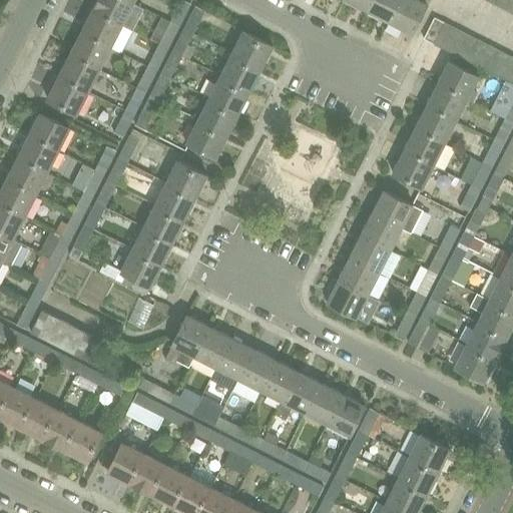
[(121,24),(132,2),(127,0),(96,0),(92,10),(121,24)]
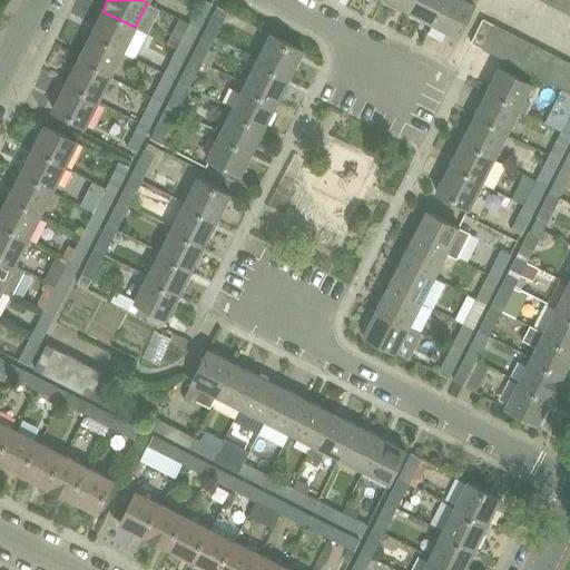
[(200,0),(189,23),(199,29),(212,3),(204,0),(200,0)]
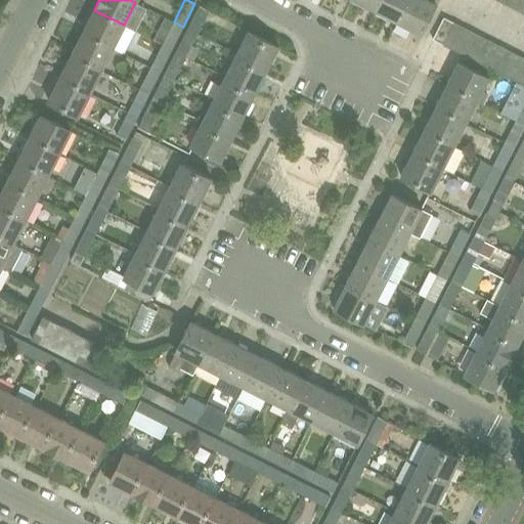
[(353,0),(375,10),(379,0),(353,0)]
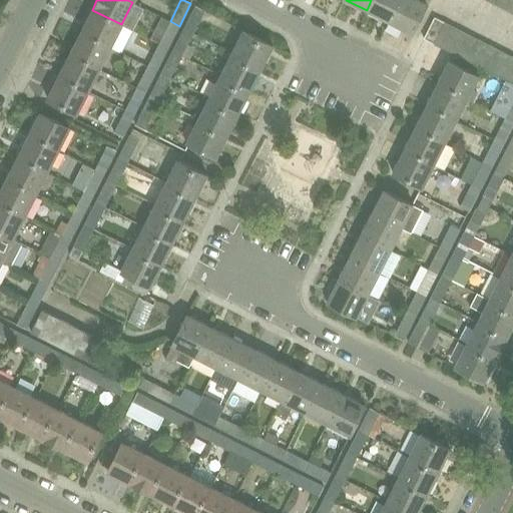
[(389,21),(399,0),(371,0),(367,10),(389,21)]
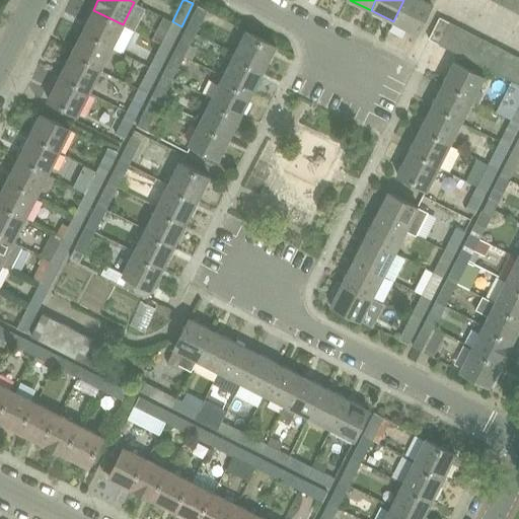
[(424,0),(403,0),(393,21),(417,33),(432,4),(424,0)]
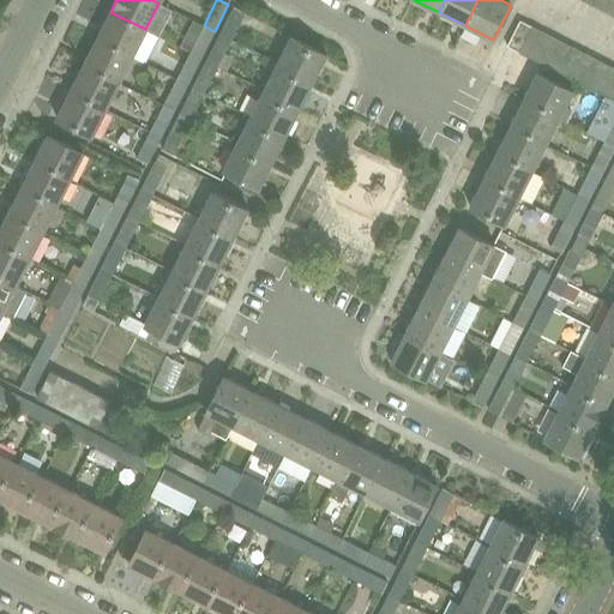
[(603,11),(608,0),(593,0),(590,5),(603,11)]
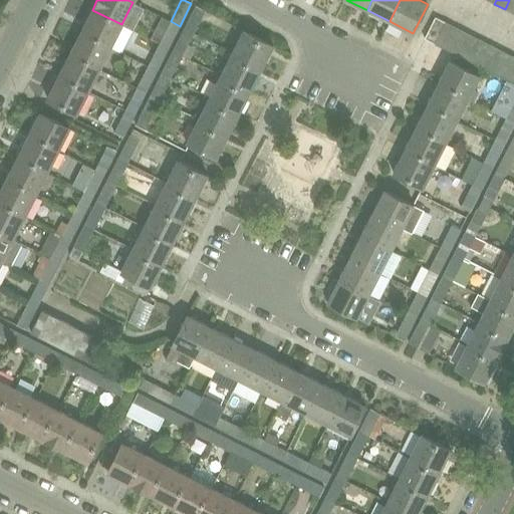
[(513,13),(513,0),(509,0),(505,9),(513,13)]
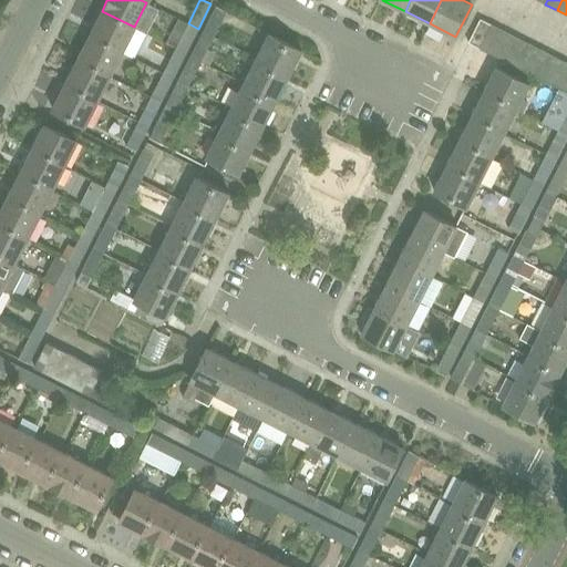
[(214,37),(226,12),(216,7),(204,32),(214,37)]
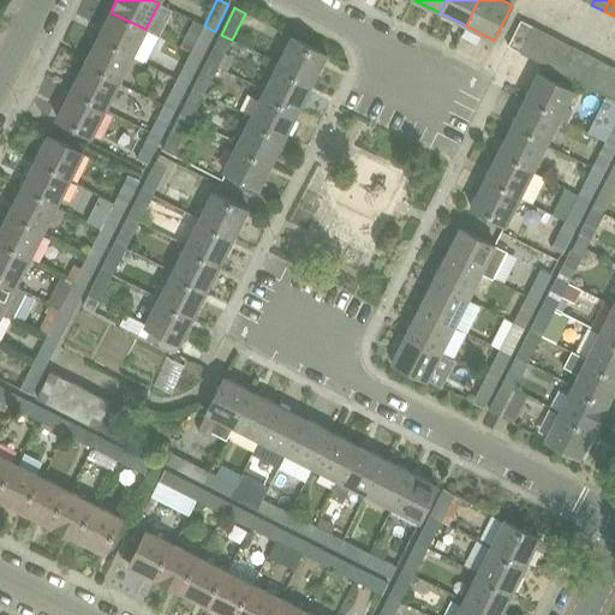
[(132,55),(145,29),(111,12),(97,39),(132,55)]
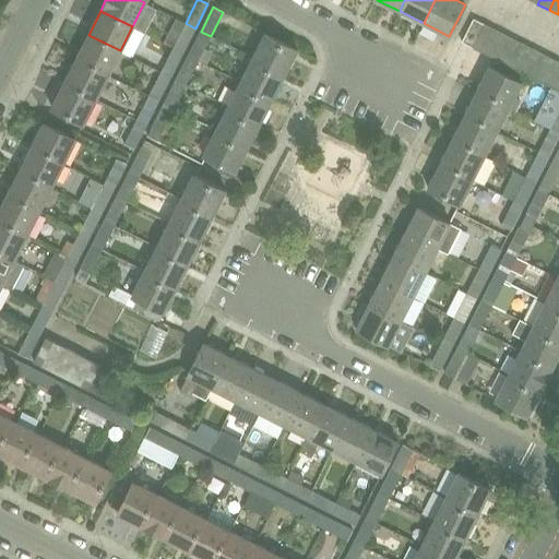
[(472,49),(484,25),(473,20),(461,43),(472,49)]
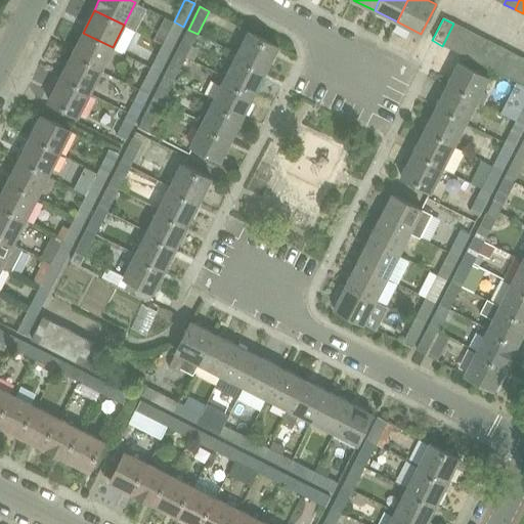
[(174,22),(162,45),(171,49),(183,27),(174,22)]
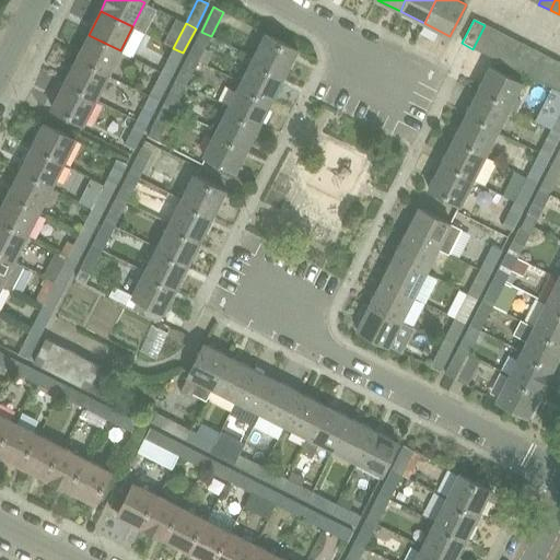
[(485,55),(497,31),(485,25),(473,49),(485,55)]
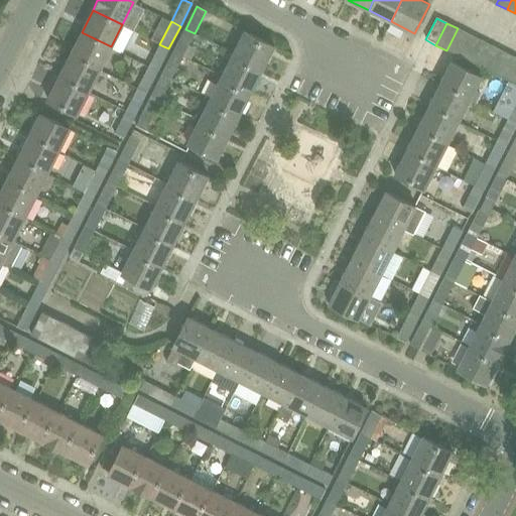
[(457,55),(468,34),(458,28),(446,50),(457,55)]
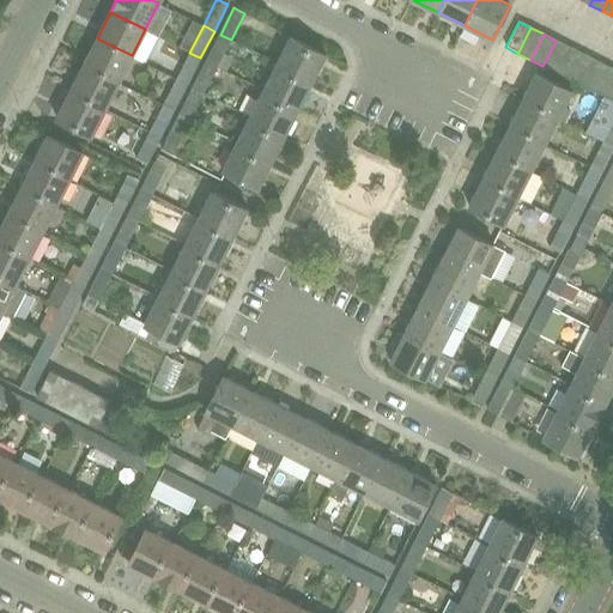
[(230,41),(231,40),(220,35),(207,61),(217,66),(226,49),(244,59),(249,50),(230,41)]
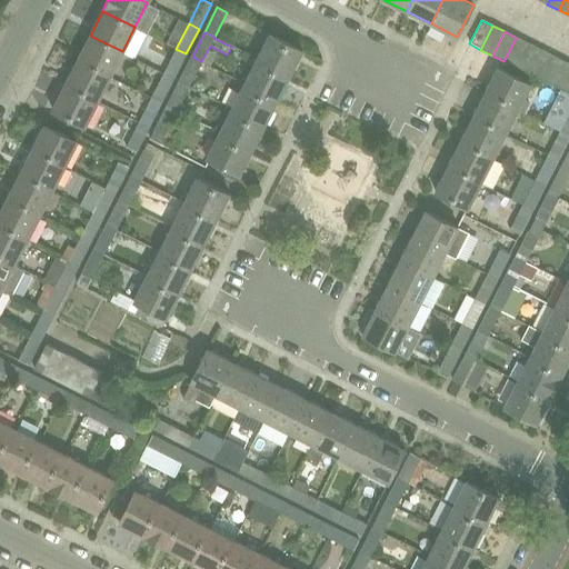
[(288,77),(301,51),(269,35),(256,61),(288,77)]
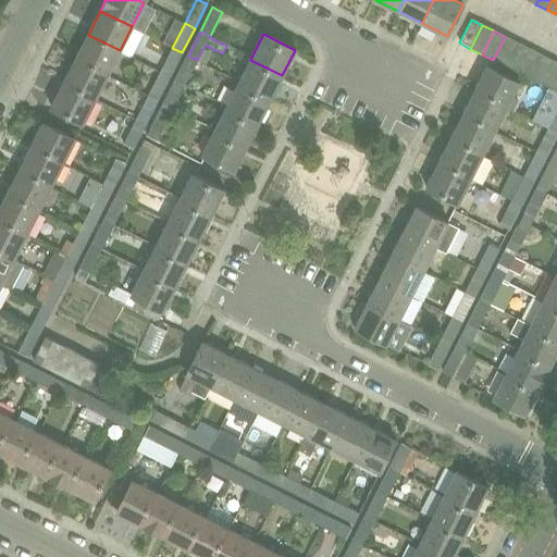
[(107,75),(120,50),(88,35),(75,59),(107,75)]
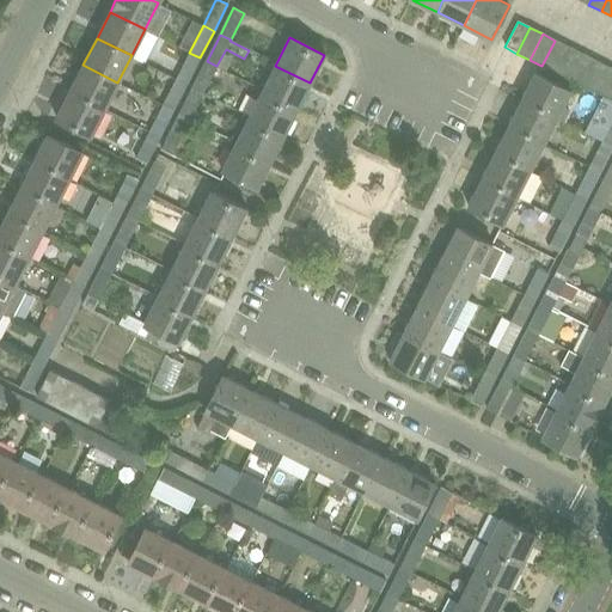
[(555,72),(568,47),(555,41),(542,66),(555,72)]
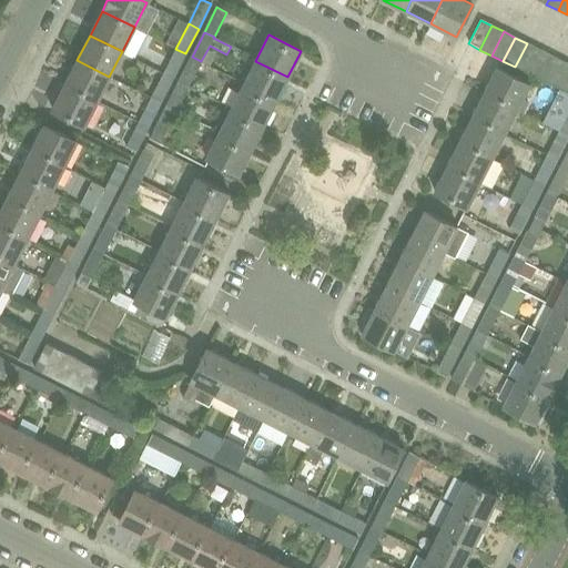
[(526,73),(538,49),(527,43),(515,67),(526,73)]
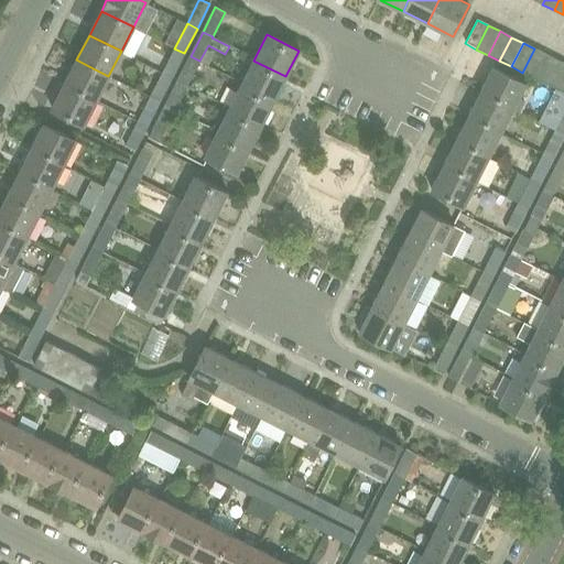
[(174,49),(162,73),(172,77),(184,53),(174,49)]
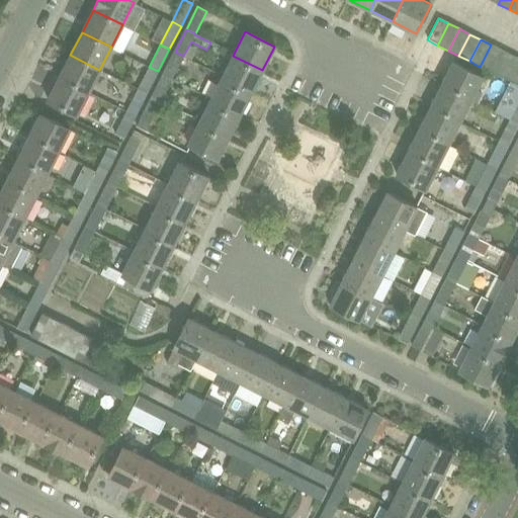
[(491,72),(502,51),(491,45),(480,67),(491,72)]
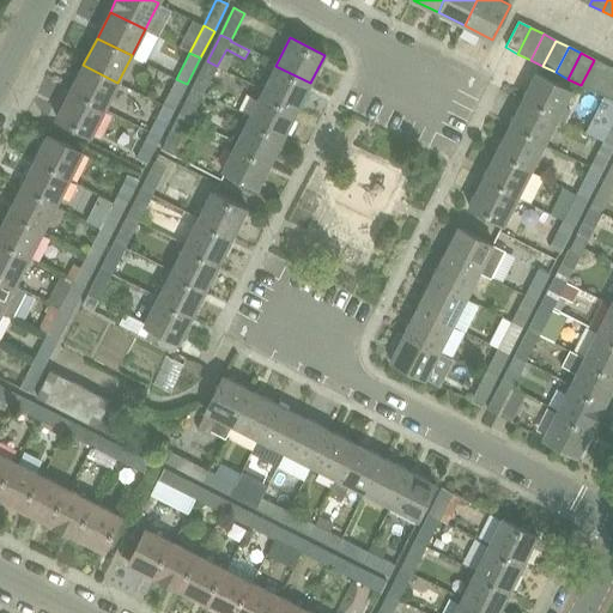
[(593,91),(606,66),(594,60),(581,85),(593,91)]
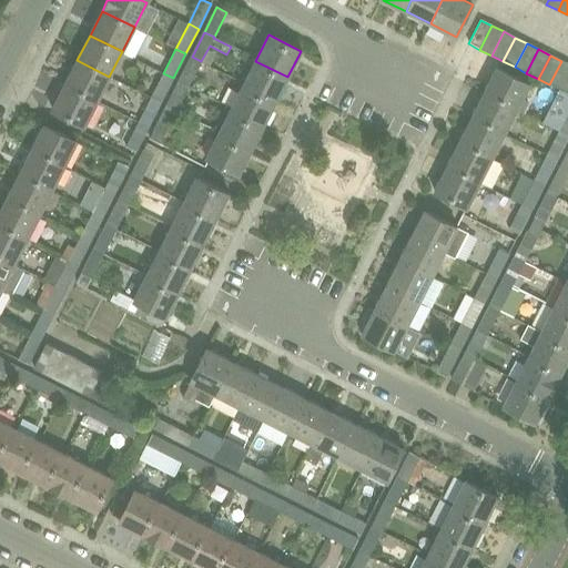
[(179,81),(189,87),(201,61),(192,57),(179,81)]
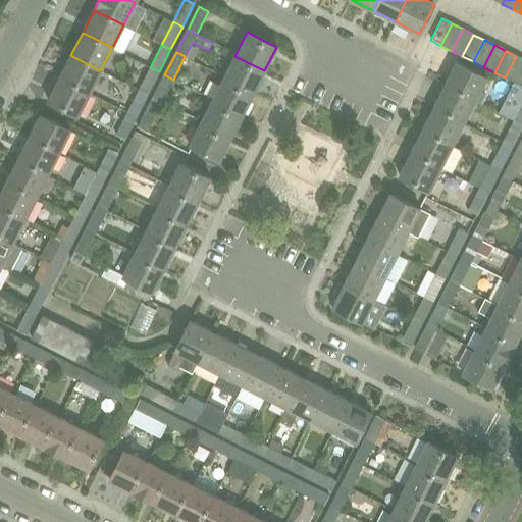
[(89,93),(100,70),(70,55),(59,77),(89,93)]
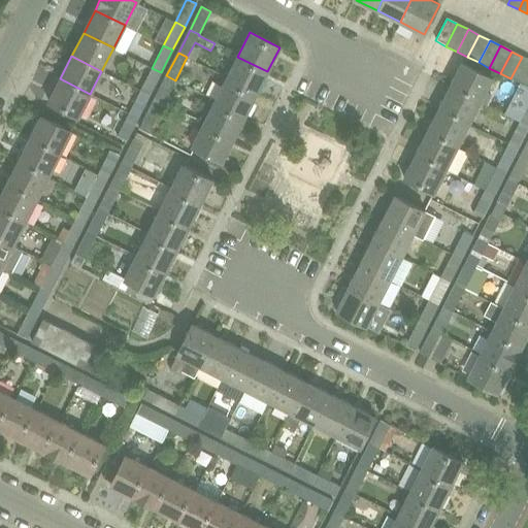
[(256,94),(267,71),(237,57),(226,79),(256,94)]
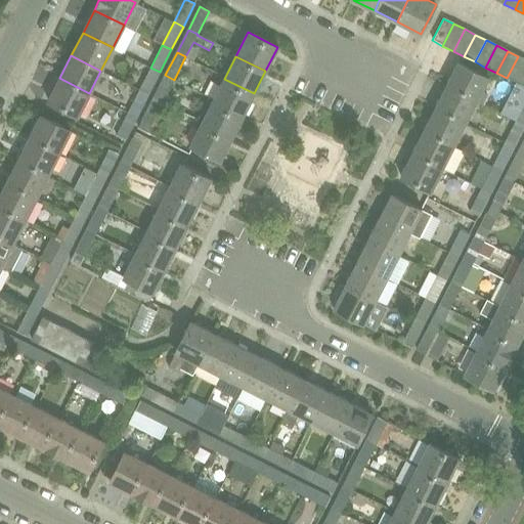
[(518,84),(523,71),(523,58),(518,56),(507,78),(518,84)]
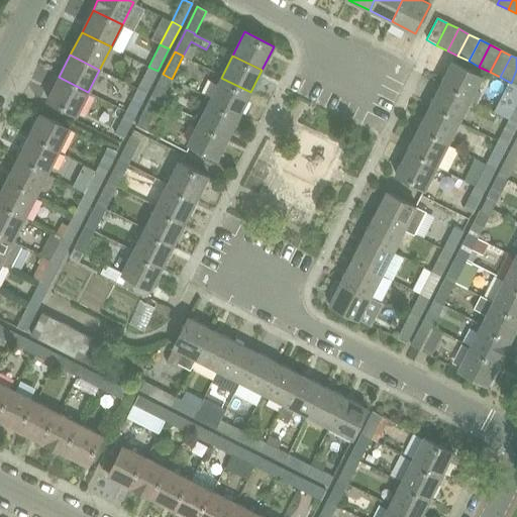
[(470,99),(481,77),(452,62),(440,84),(470,99)]
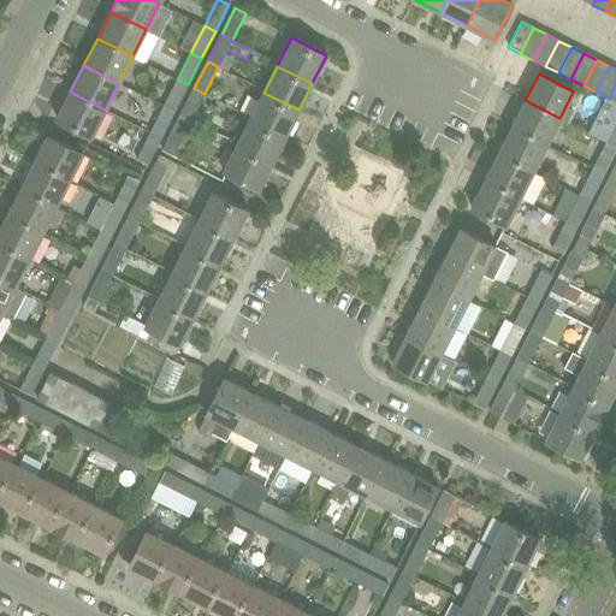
[(177,80),(164,106),(175,111),(188,84),(177,80)]
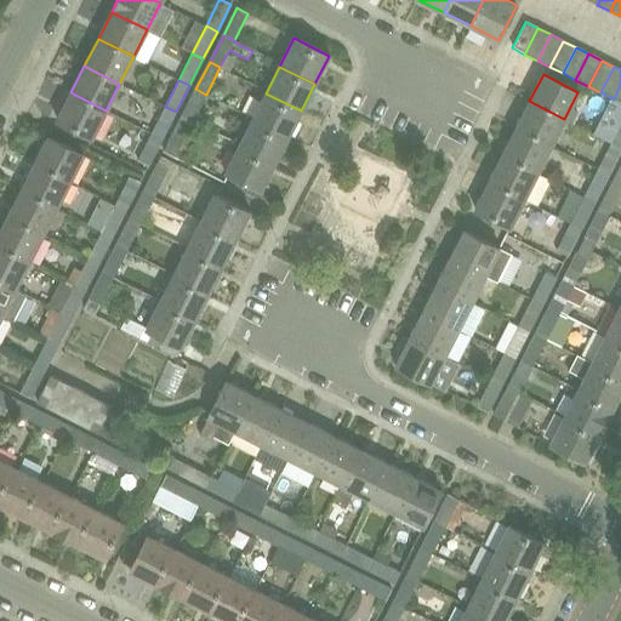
[(195,89),(182,115),(193,121),(206,95),(195,89)]
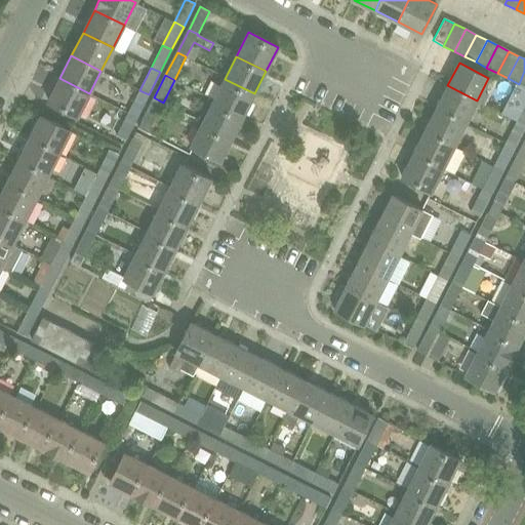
[(77,117),(89,93),(59,78),(47,102),(77,117)]
